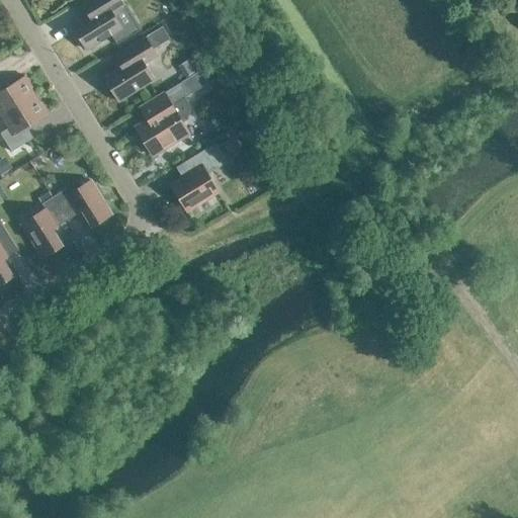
[(85,0),(93,12),(72,25),(77,32),(75,33),(81,44),(83,42),(87,50),(111,35),(117,46),(141,30),(122,2),(121,0),(85,0)]
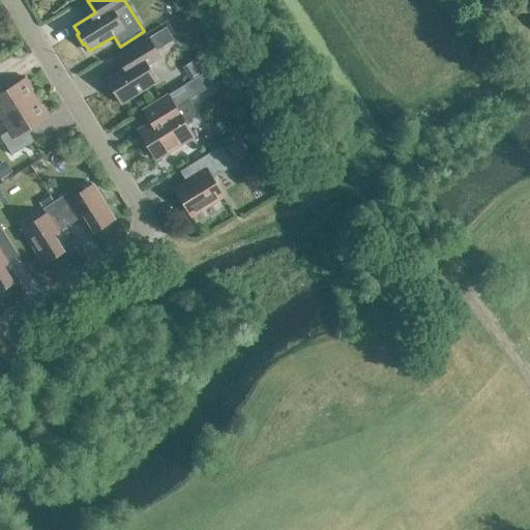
[(156,82),(147,65),(160,57),(156,50),(172,40),(165,28),(148,38),(148,37),(121,54),(127,64),(106,78),(121,104),(156,82)]
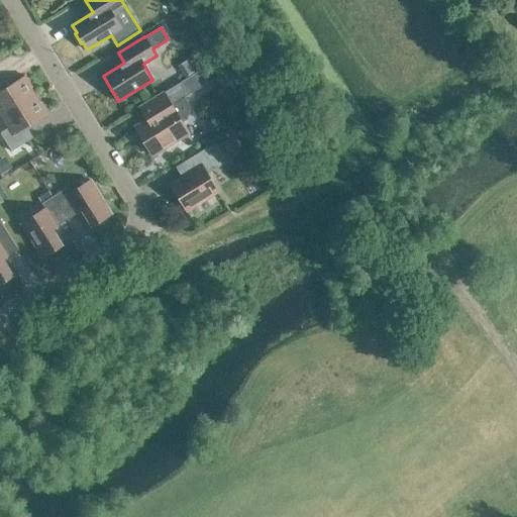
[(0,114),(1,116),(36,94),(24,75),(3,89),(0,84),(0,114)]
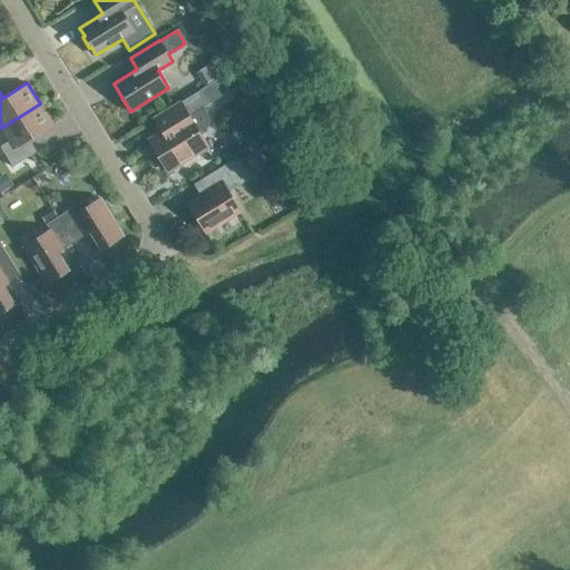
[(208,85),(199,90),(202,95),(206,101),(207,104),(216,98),(208,85)]
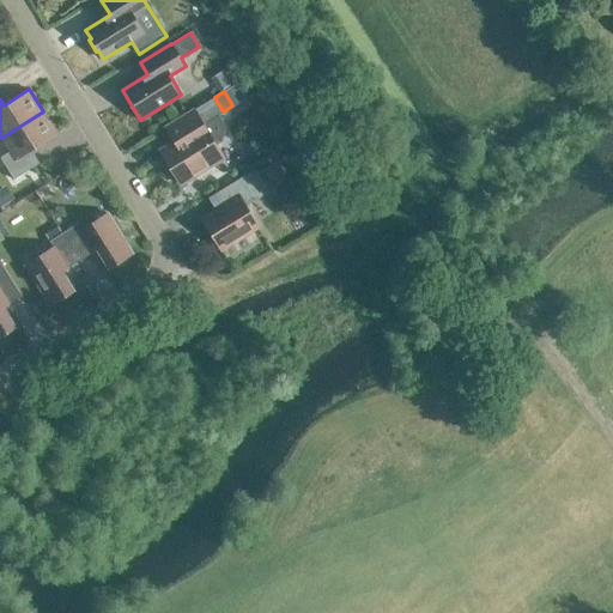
[(164,128),(173,143),(159,151),(169,167),(170,167),(181,184),(224,158),(216,145),(222,140),(225,126),(218,115),(223,111),(222,109),(217,102),(214,97),(164,128)]
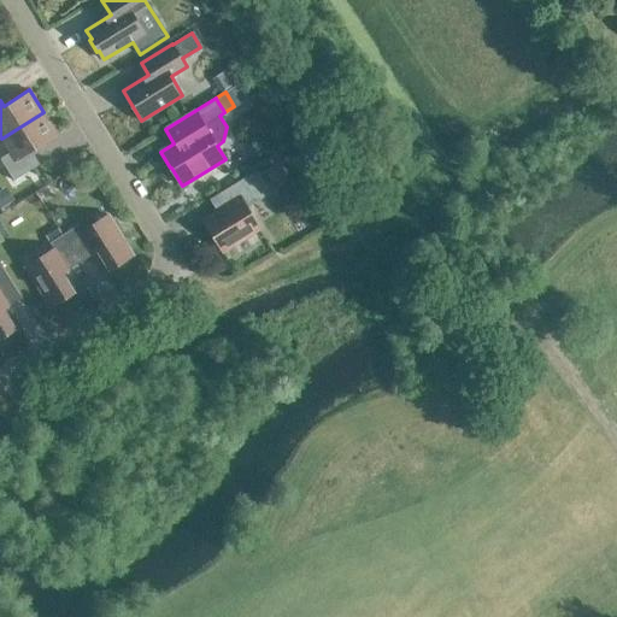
[(43,112),(1,139),(10,152),(0,158),(13,180),(40,164),(31,151),(58,135),(43,112)]
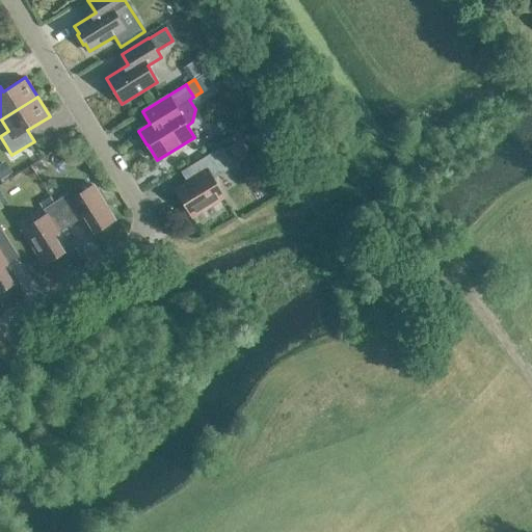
[(213,179),(234,166),(221,147),(189,166),(195,177),(176,189),(192,216),(224,196),(213,179)]
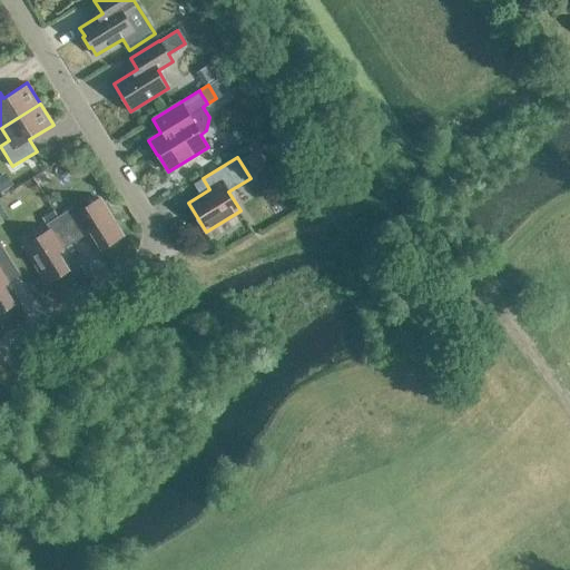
[(58,216),(74,242),(90,232),(102,249),(123,236),(99,198),(74,214),(70,208),(58,216)]
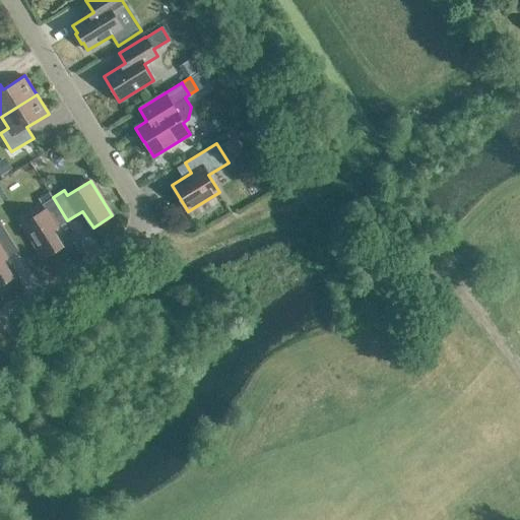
[(67,220),(53,197),(42,204),(45,209),(21,223),(43,259),(62,247),(52,231),(67,220)]
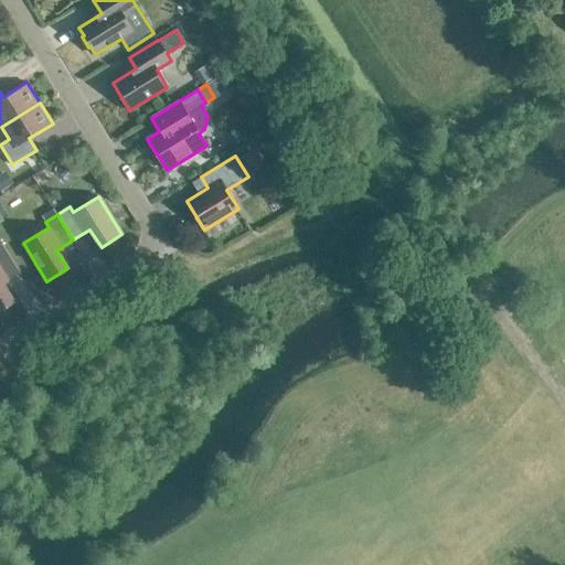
[(2,284),(20,273),(0,242),(0,309),(13,301),(2,284)]
